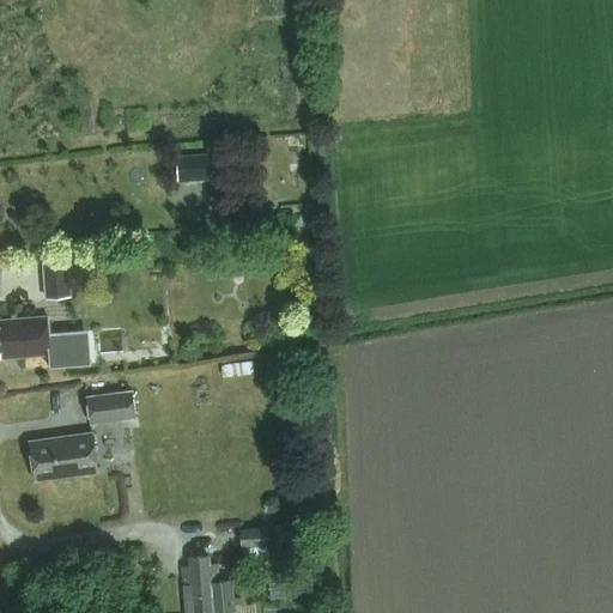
[(286,146),(295,189),(307,187),(298,144),(286,146)]
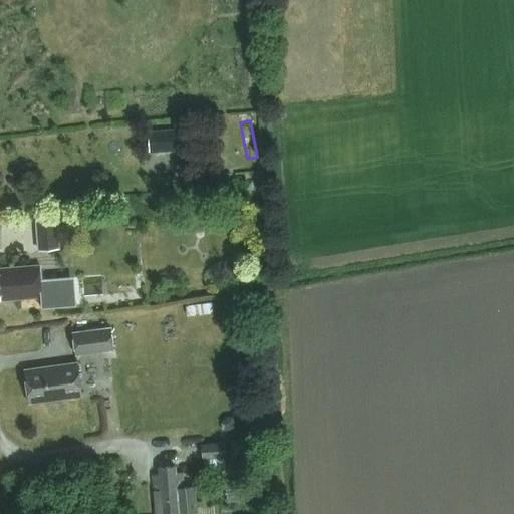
[(184,151),(183,129),(148,131),(149,154),(184,151)]
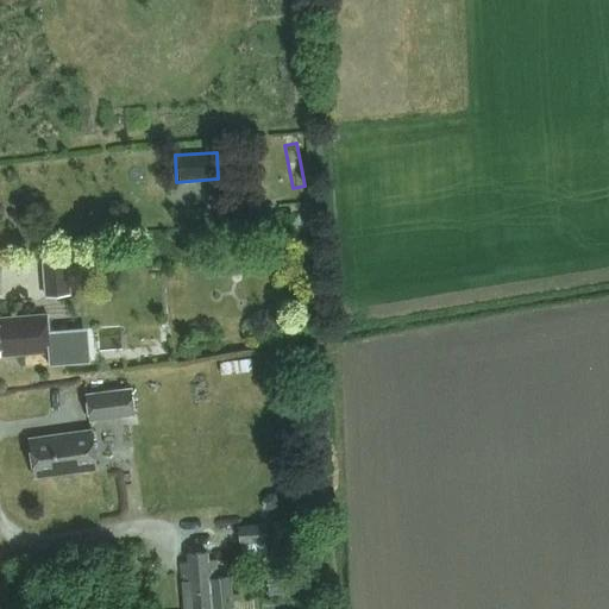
[(45,297),(73,296),(70,259),(42,262),(45,297)]
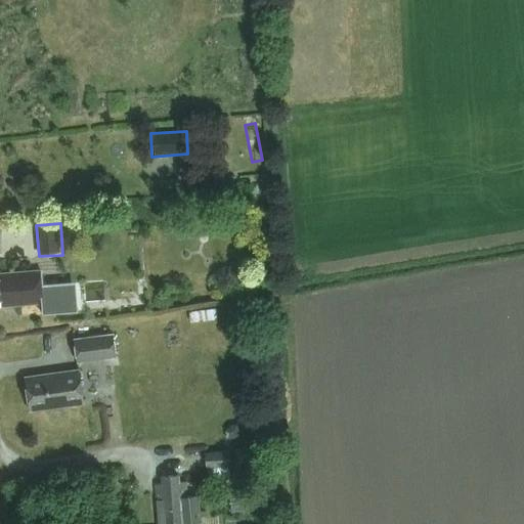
[(78,310),(76,281),(42,285),(41,271),(0,274),(0,300),(1,300),(2,306),(44,303),(45,313),(78,310)]
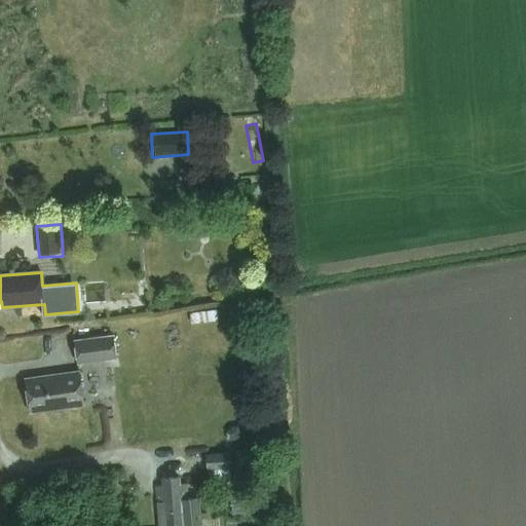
[(114,334),(75,340),(79,365),(118,358),(114,334)]
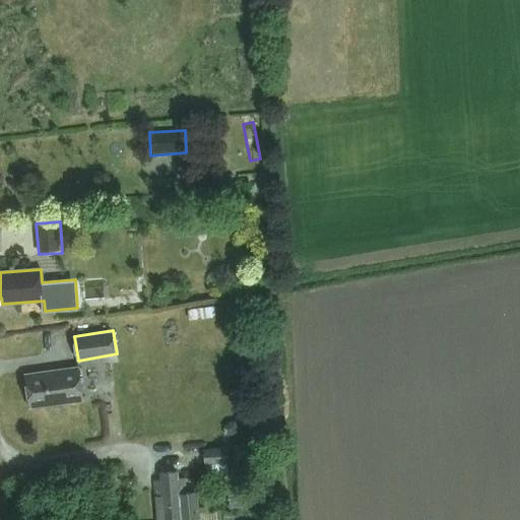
[(30,409),(84,402),(80,368),(26,375),(30,409)]
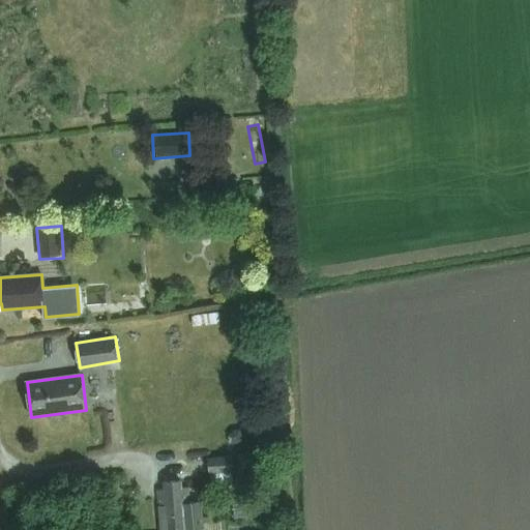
[(229,434),(230,447),(243,445),(241,432),(229,434)]
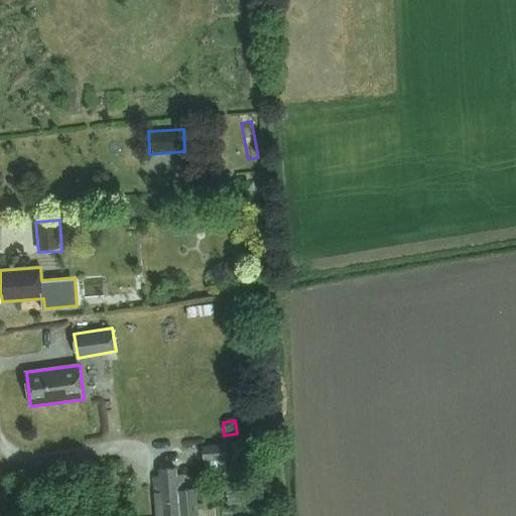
[(203,448),(205,463),(229,460),(228,446),(203,448)]
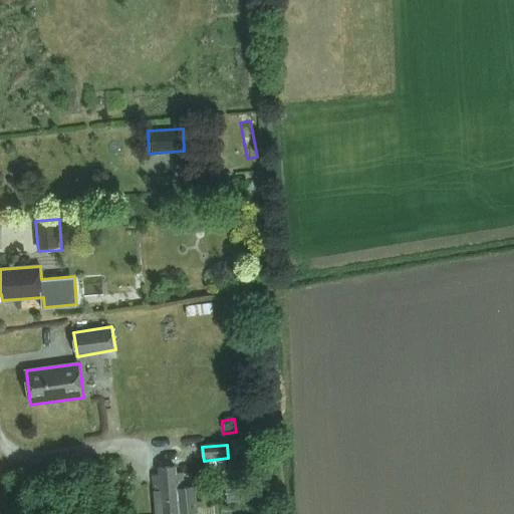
[(196,513),(196,500),(187,501),(186,488),(185,488),(183,473),(177,474),(176,467),(160,468),(161,475),(154,476),(156,513),(196,513)]
